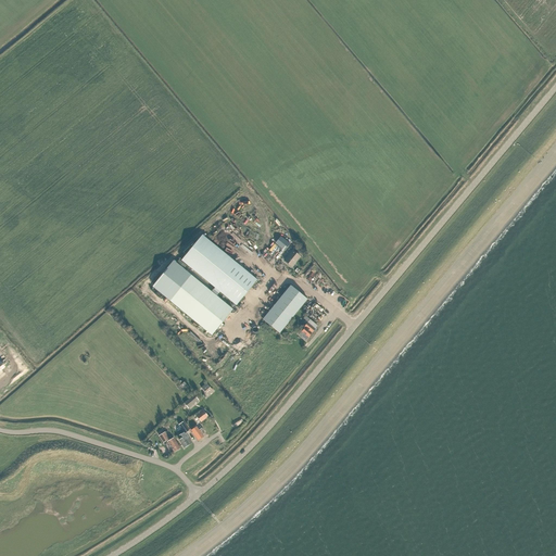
[(202,235),(181,261),(215,288),(219,291),(237,305),(257,280),(202,235)]
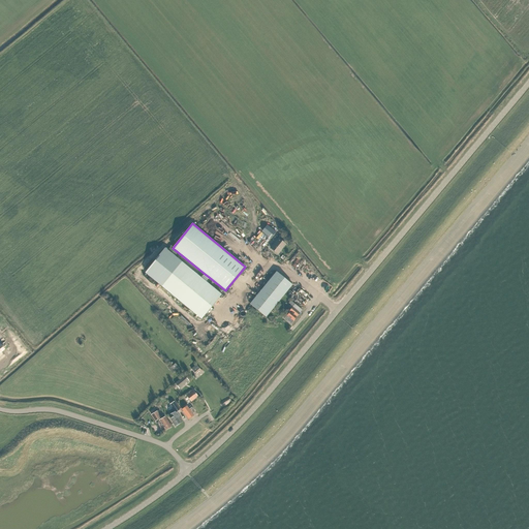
[(268,225),(261,231),(271,239),(276,232),(268,225)]
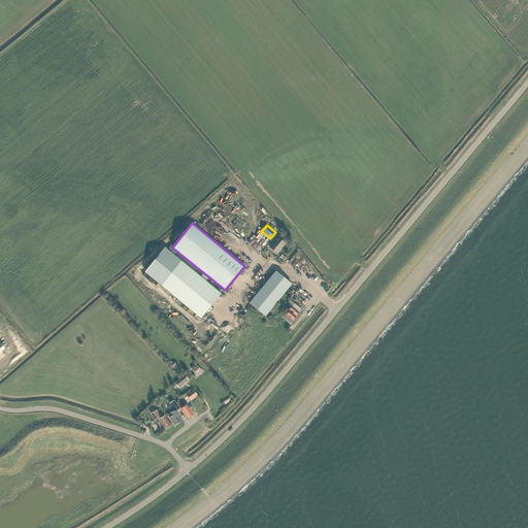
[(275,241),(270,248),(277,254),(285,243),(278,238),(277,238),(275,237),(273,240),(275,241)]
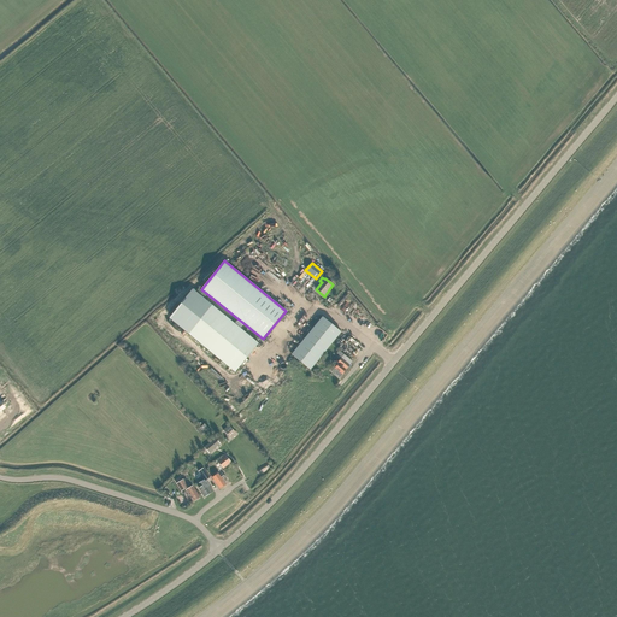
[(239,319),(235,324),(193,291),(170,319),(188,334),(235,372),(258,344),(240,329),(244,323),(239,319)]
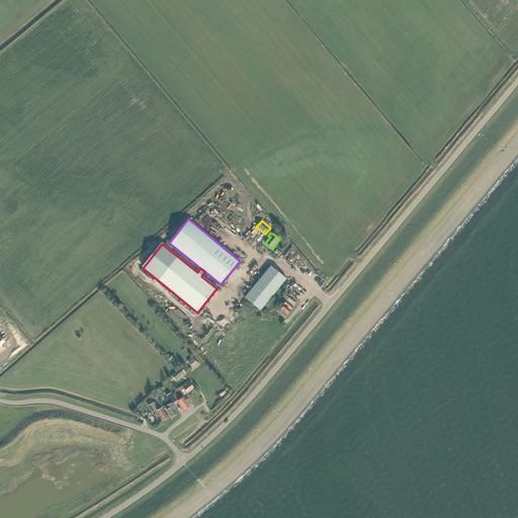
[(254,285),(270,298),(283,282),(267,269),(254,285)]
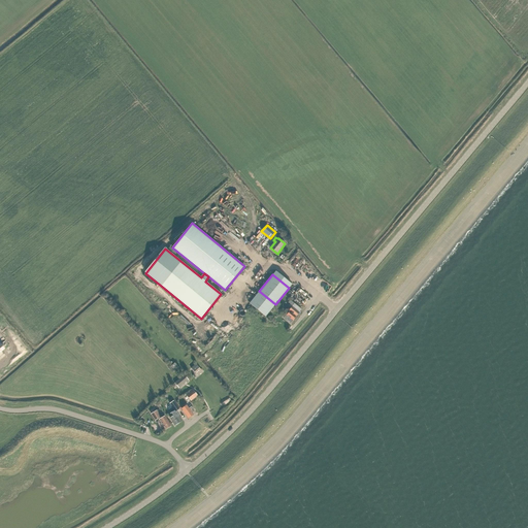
[(259,291),(250,303),(265,317),(275,304),(259,291)]
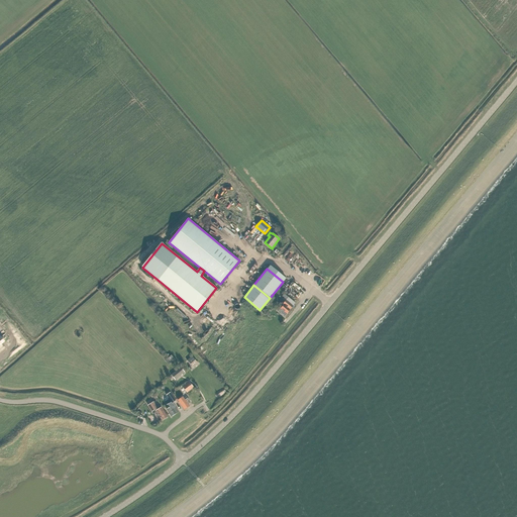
[(283,305),(279,311),(285,316),(296,304),(284,294),(282,296),(284,297),(282,299),(285,301),(282,304),(283,305)]
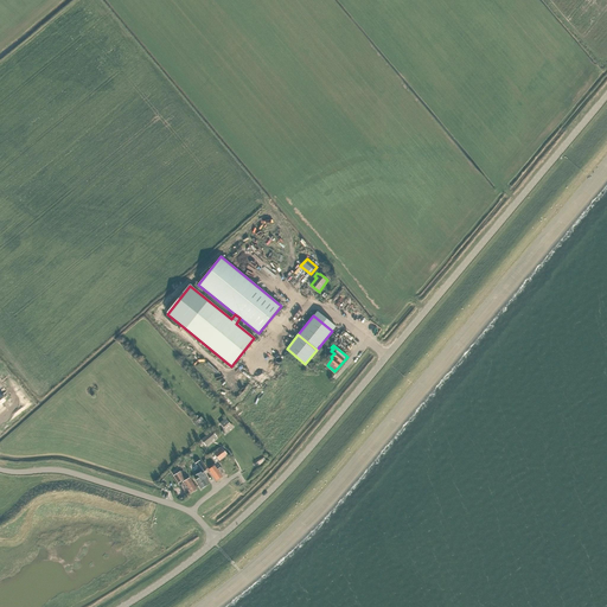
[(198,428),(205,421),(202,417),(195,423),(198,428)]
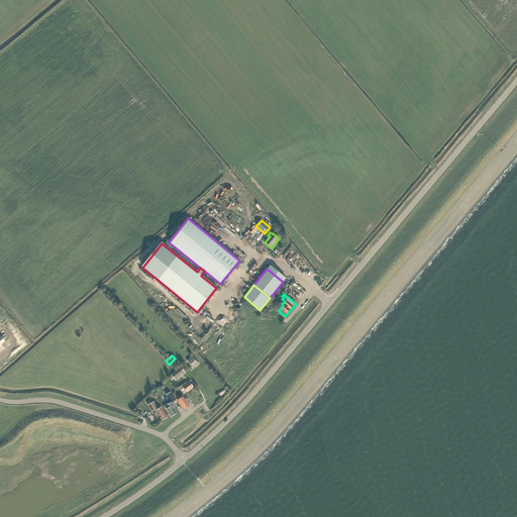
[(199,364),(192,356),(187,360),(194,368),(199,364)]
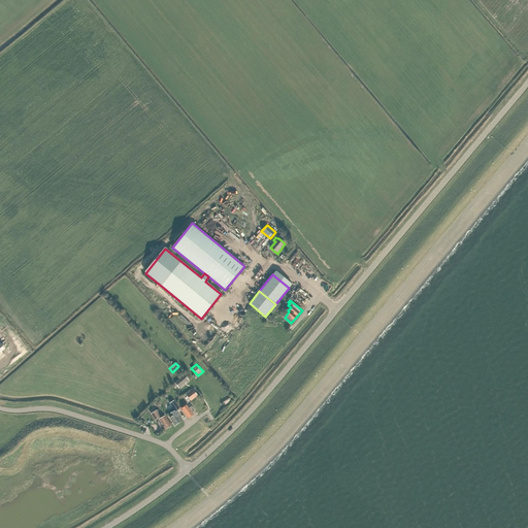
[(185,374),(174,383),(178,388),(189,381),(185,374)]
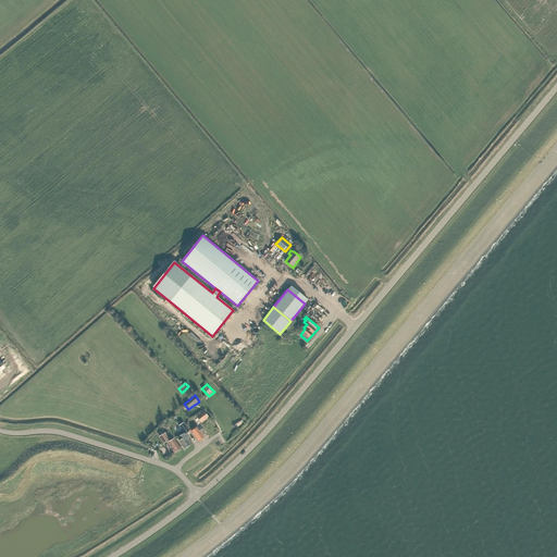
[(203,410),(196,416),(201,423),(209,418),(203,410)]
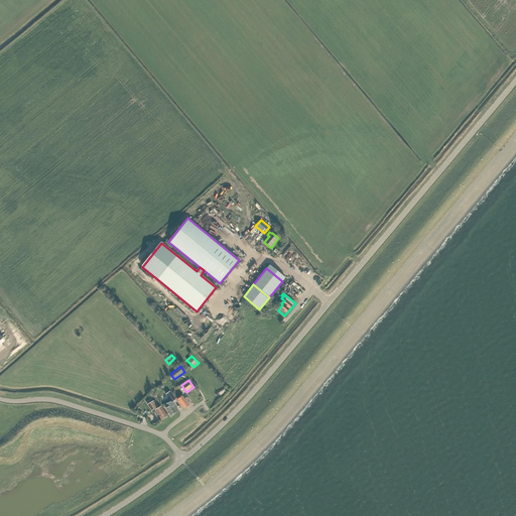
[(174,406),(171,403),(175,400),(171,393),(167,395),(170,401),(166,404),(168,407),(166,408),(171,416),(178,411),(175,406),(174,406)]
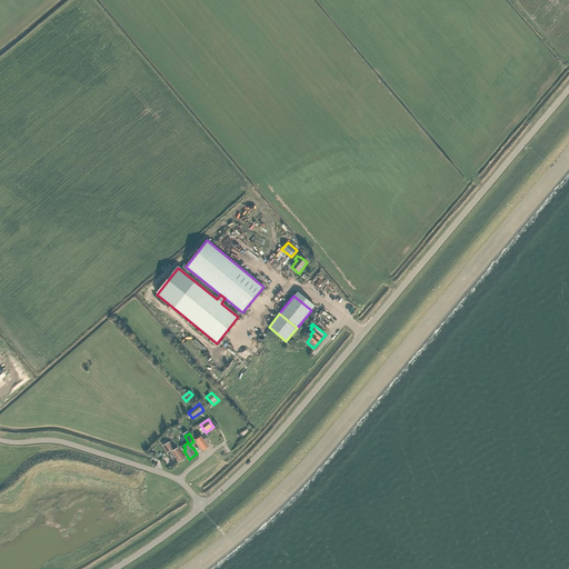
[(201,437),(196,440),(203,450),(208,447),(207,445),(210,442),(207,438),(203,440),(201,437)]
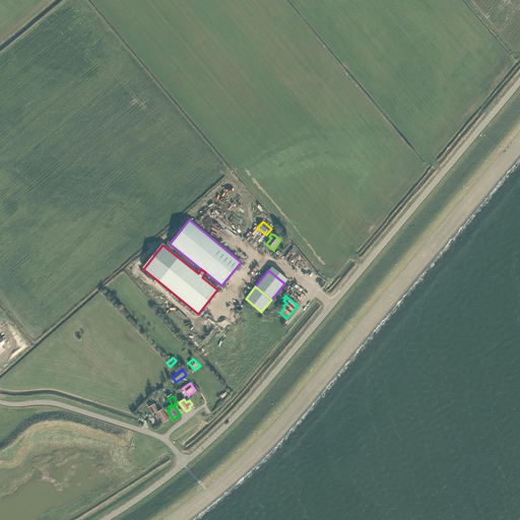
[(154,404),(149,407),(154,416),(157,414),(163,423),(169,419),(163,409),(159,411),(158,411),(154,404)]
